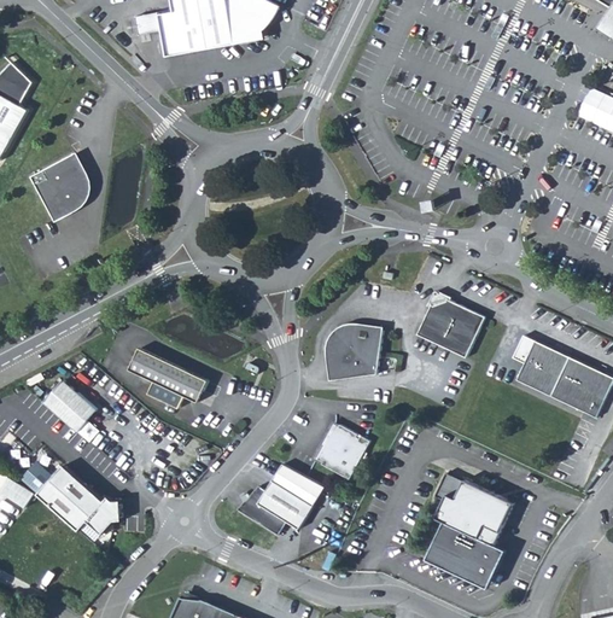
[(163,58),(234,45),(240,44),(250,40),(261,33),(262,31),(268,25),(274,17),(276,12),(279,7),(263,0),(168,0),(170,12),(156,15),(163,58)]
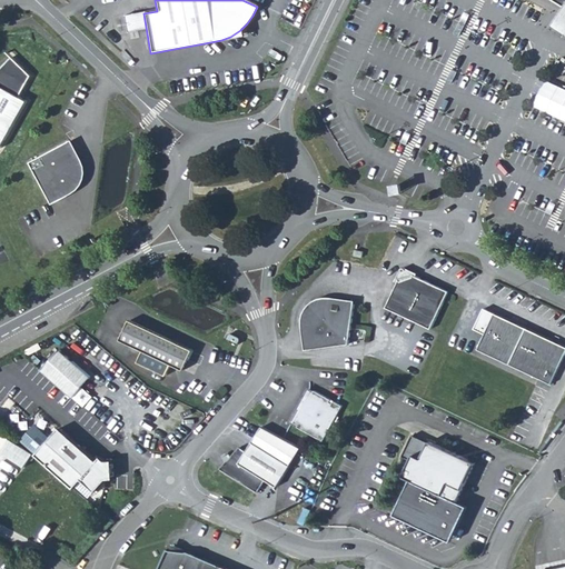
[(564,0),(561,7),(556,15),(554,19),(564,26),(564,0)]
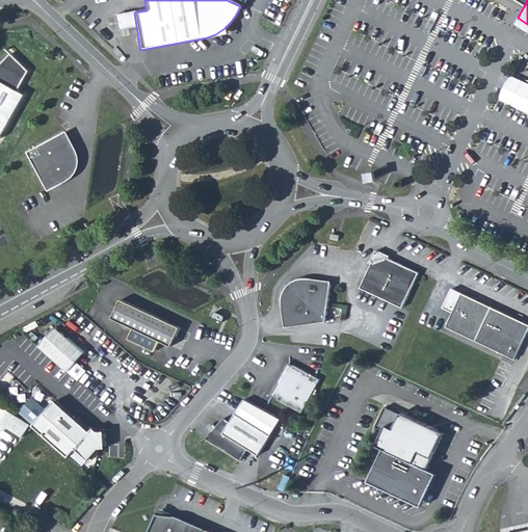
[(207,37),(202,38),(226,34),(225,28),(215,34),(207,37)]
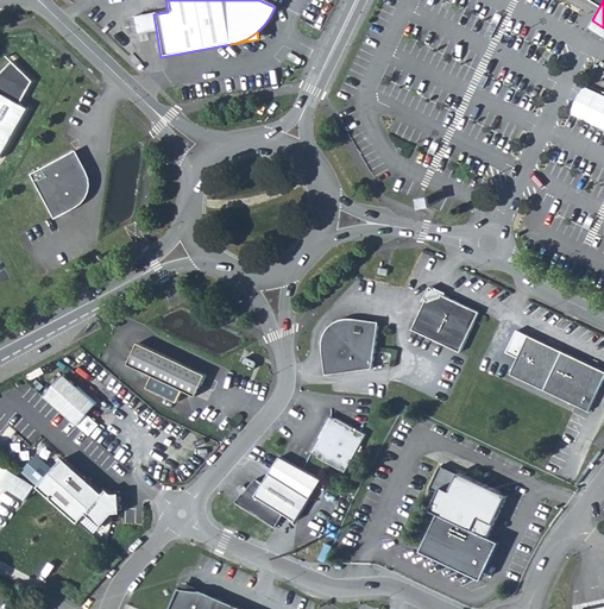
[(29,80),(8,60),(1,68),(0,69),(0,152),(25,107),(17,102),(29,80)]
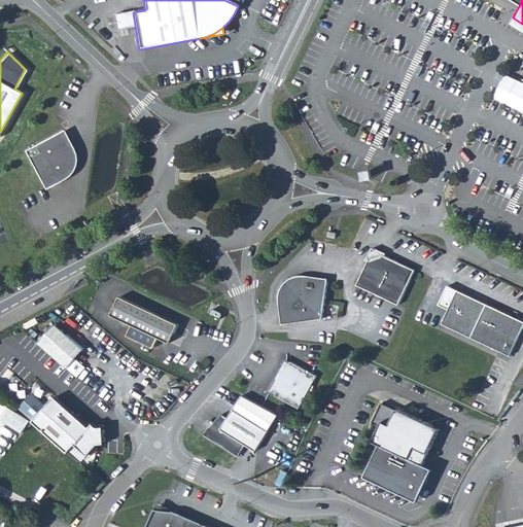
[(45,189),(62,179),(63,179),(64,178),(66,177),(67,176),(70,173),(71,170),(73,167),(73,166),(73,161),(73,156),(72,155),(72,154),(60,131),(25,150),(45,189)]
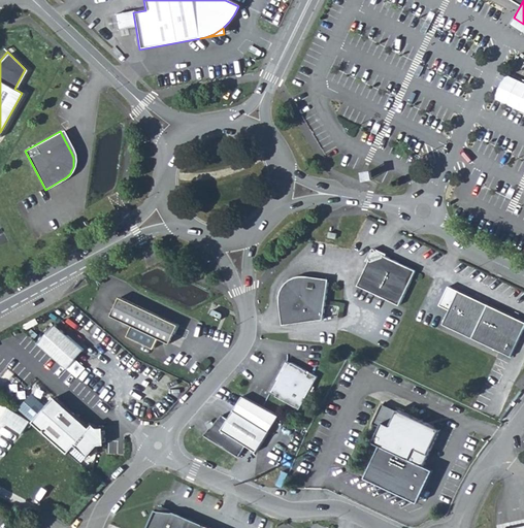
[(363,260),(365,261),(366,259),(368,260),(380,255),(381,254),(382,255),(384,253),(369,245),(363,260)]
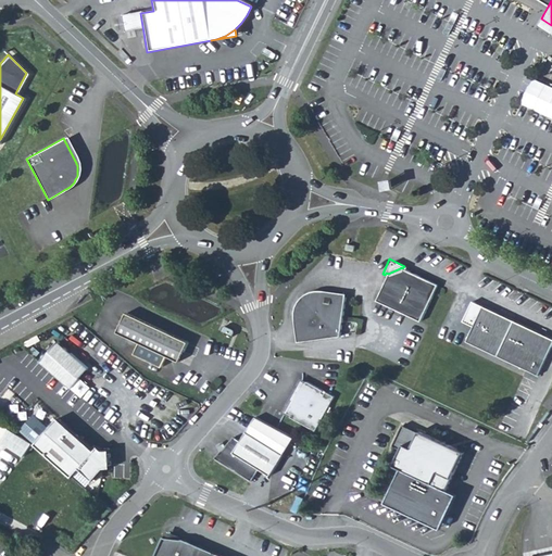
[(386,273),(385,275),(373,300),(417,320),(430,293),(431,291),(433,288),(435,283),(402,268),(401,267),(400,268),(388,274),(386,273)]
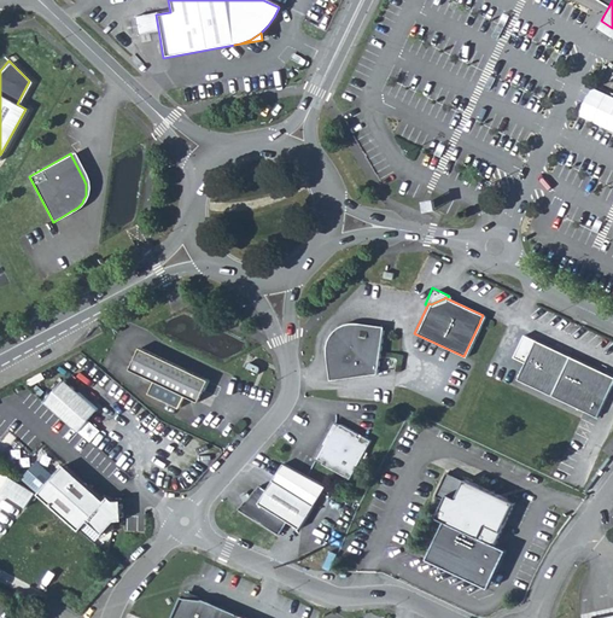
[(333,326),(331,328),(327,332),(326,337),(325,339),(325,343),(325,348),(330,348),(331,374),(352,373),(374,372),(379,327),(352,325),(352,321),(343,321),(338,322),(336,325),(333,326)]
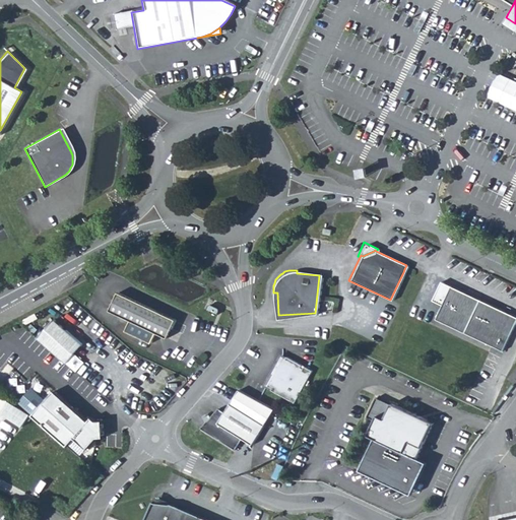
[(440,306),(449,284),(439,280),(430,301),(440,306)]
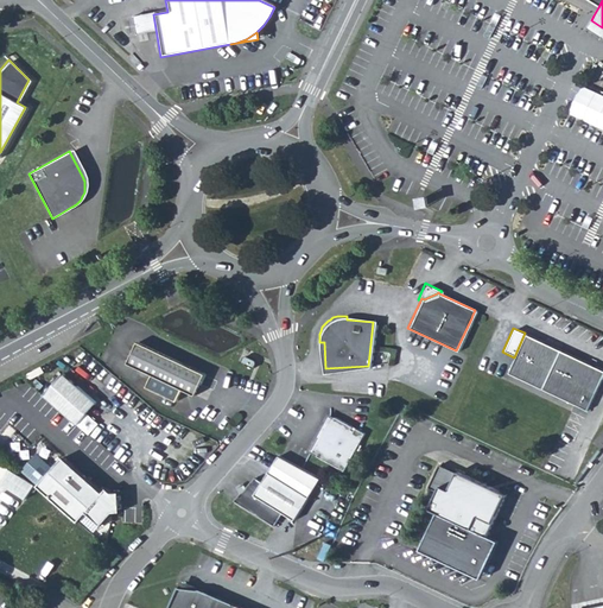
[(508,372),(540,387),(559,349),(525,333),(514,358),(508,372)]
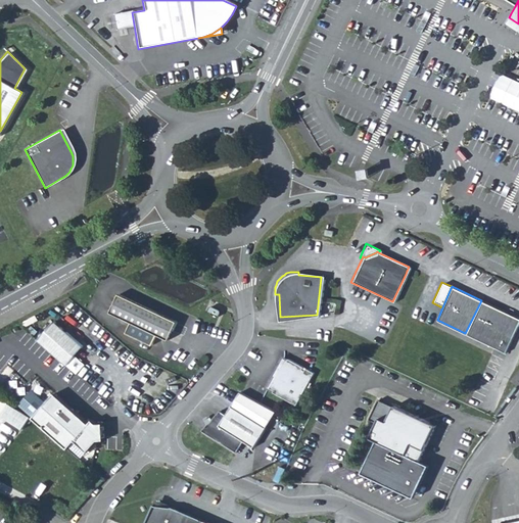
[(110,307),(107,313),(128,323),(123,333),(149,345),(154,335),(166,340),(168,335),(174,322),(116,294),(110,307)]
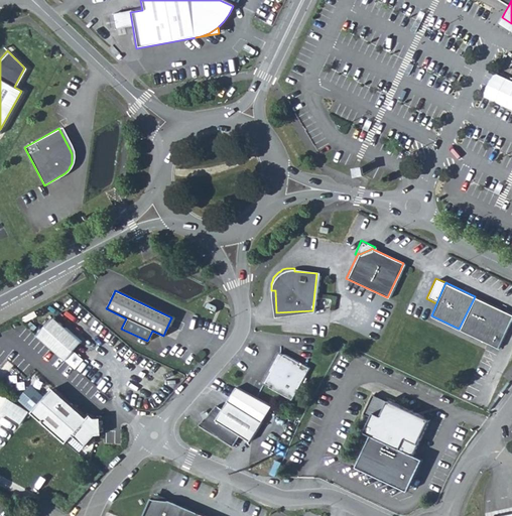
[(475,296),(459,329),(496,347),(511,313),(475,296)]
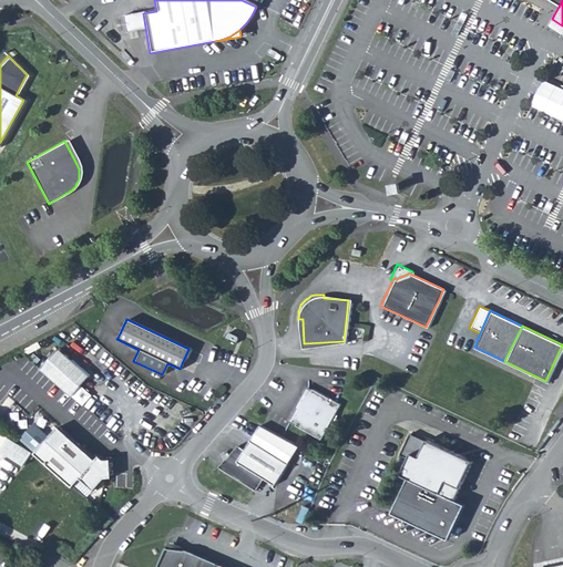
[(224,333),(222,338),(234,343),(236,339),(235,337),(226,332),(224,333)]
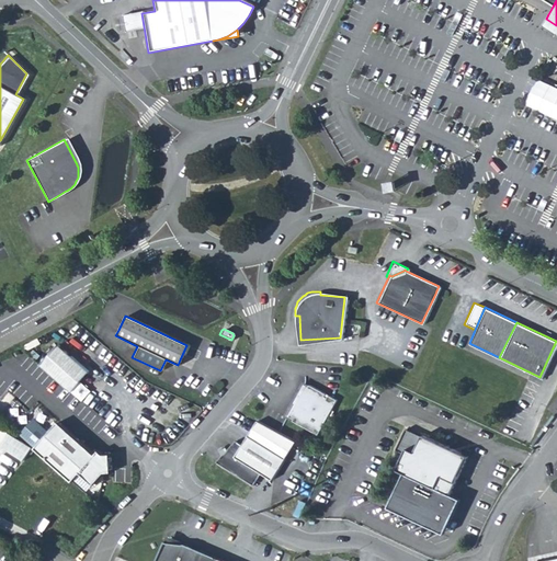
[(57,345),(38,365),(69,392),(88,373),(57,345)]
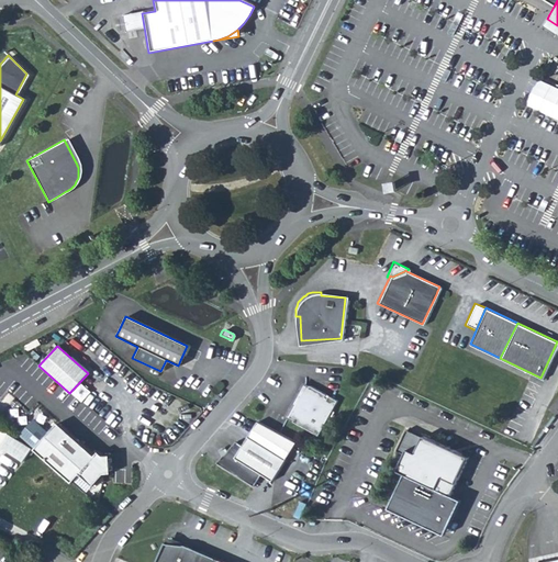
[(303,384),(299,392),(298,392),(298,393),(297,393),(297,394),(296,394),(296,395),(296,398),(296,400),(297,401),(296,405),(293,403),(287,415),(293,419),(292,422),(317,435),(328,414),(331,415),(333,411),(331,409),(336,400),(327,395),(326,397),(323,396),(325,393),(308,384),(308,386),(303,384)]
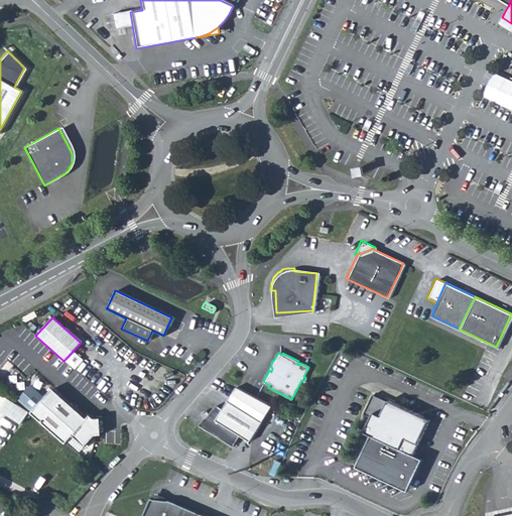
[(27,385),(15,400),(64,442),(64,443),(71,435),(83,446),(95,433),(100,432),(98,417),(92,418),(88,414),(85,418),(50,388),(42,398),(27,385)]
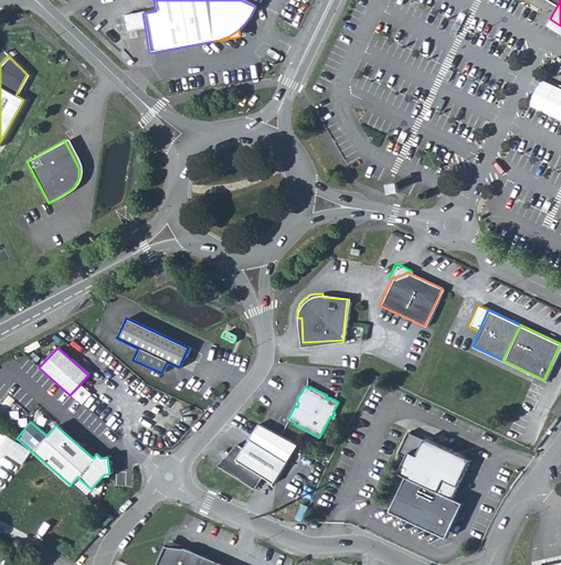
[(262,477),(273,483),(295,445),(256,426),(243,448),(236,444),(217,466),(254,489),(262,477)]
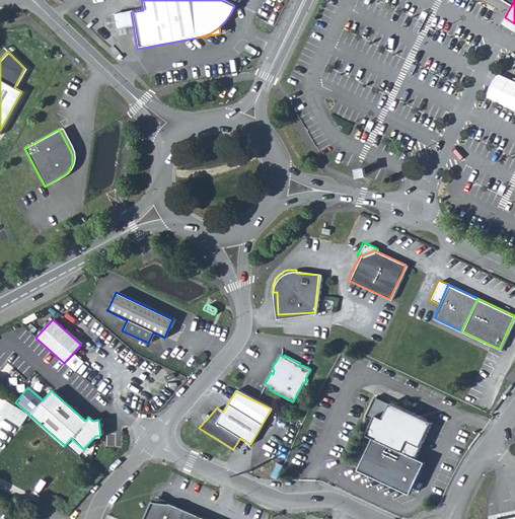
[(389,401),(374,394),(365,415),(373,418),(368,427),(366,433),(373,436),(358,469),(399,489),(400,485),(406,475),(414,479),(418,469),(410,466),(414,457),(431,420),(389,400),(389,401)]
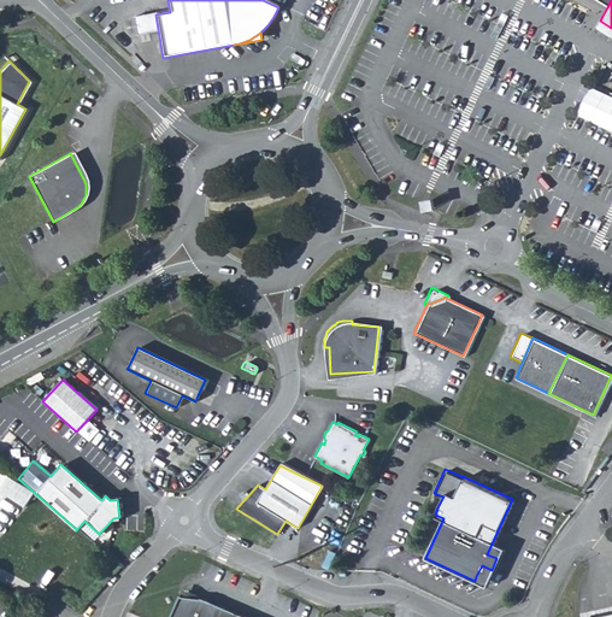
[(501,548),(492,544),(487,554),(496,558),(501,548)]
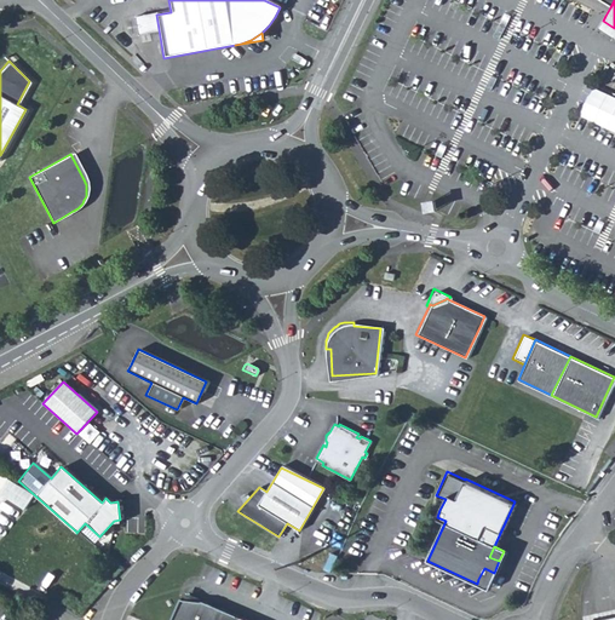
[(488,584),(494,573),(484,568),(478,579),(488,584)]
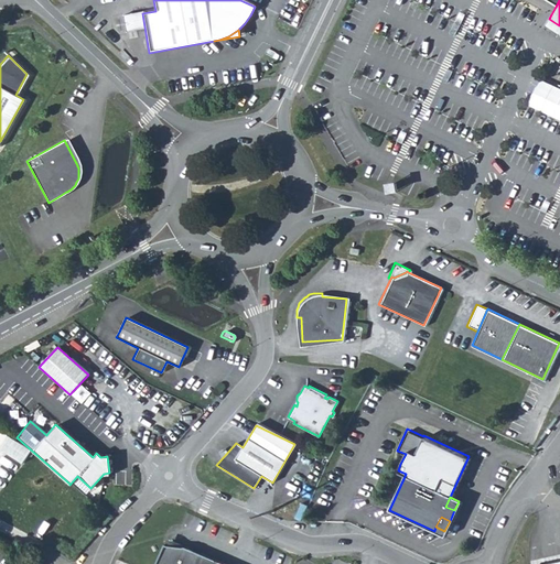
[(162,543),(153,563),(224,563),(182,546),(164,544),(162,543)]
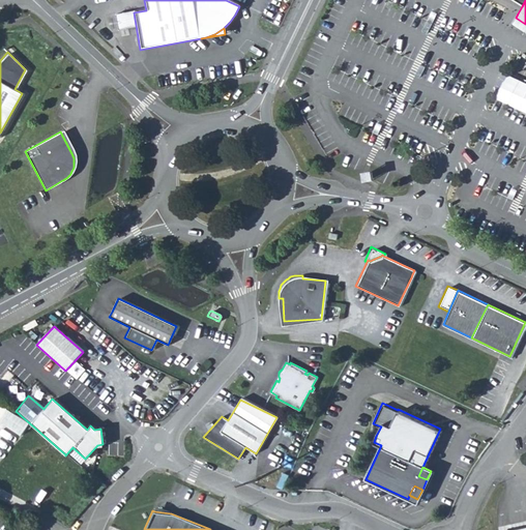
[(525,529),(525,519),(494,526),(494,529),(525,529)]
